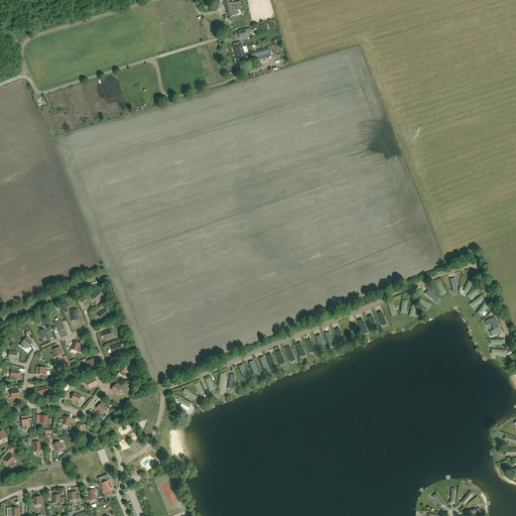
[(218,0),(220,4),(224,3),(225,5),(227,12),(228,12),(229,17),(237,15),(236,10),(240,8),(238,0),(232,0),(233,2),(230,3),(229,0),(218,0)]
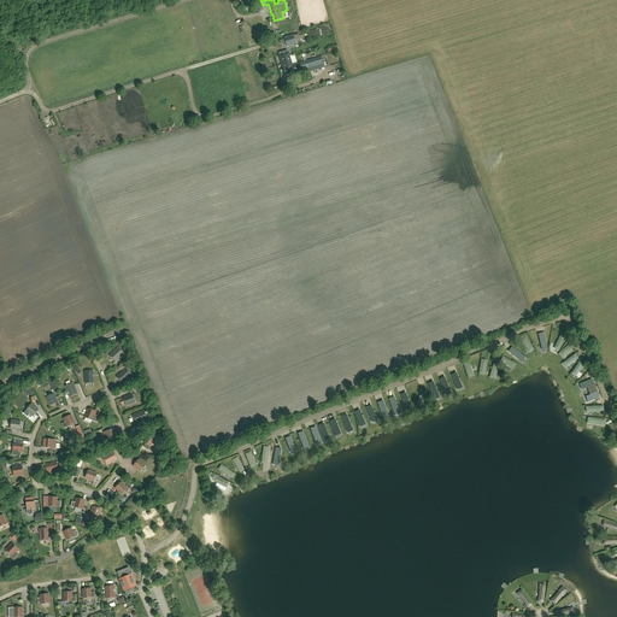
[(280,56),(286,77),(298,74),(294,64),(293,65),(292,60),(291,60),(289,57),(288,53),(285,54),(285,52),(280,53),(280,56)]
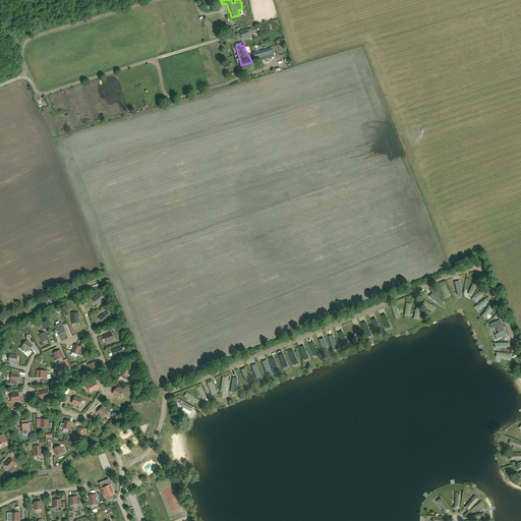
[(271,54),(270,48),(265,49),(252,53),(254,59),(266,55),(271,54)]
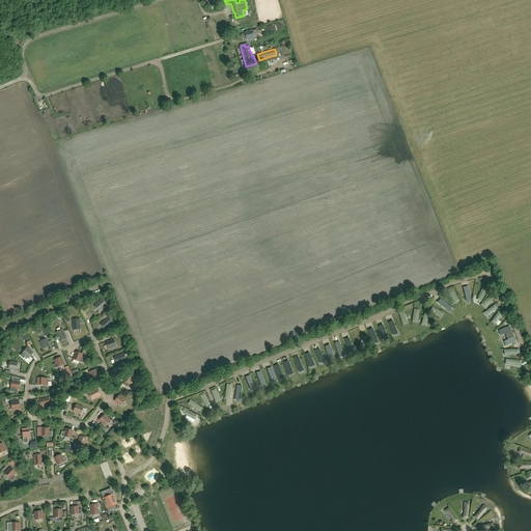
[(487,289),(483,287),(477,301),(481,303),(487,289)]
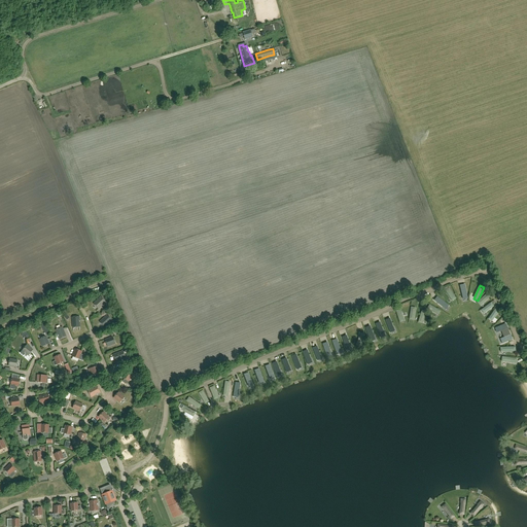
[(450,288),(446,291),(454,302),(458,299),(450,288)]
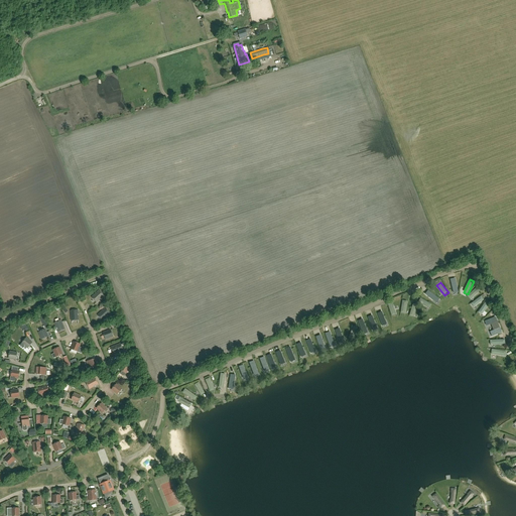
[(481,290),(478,287),(468,296),(471,299),(481,290)]
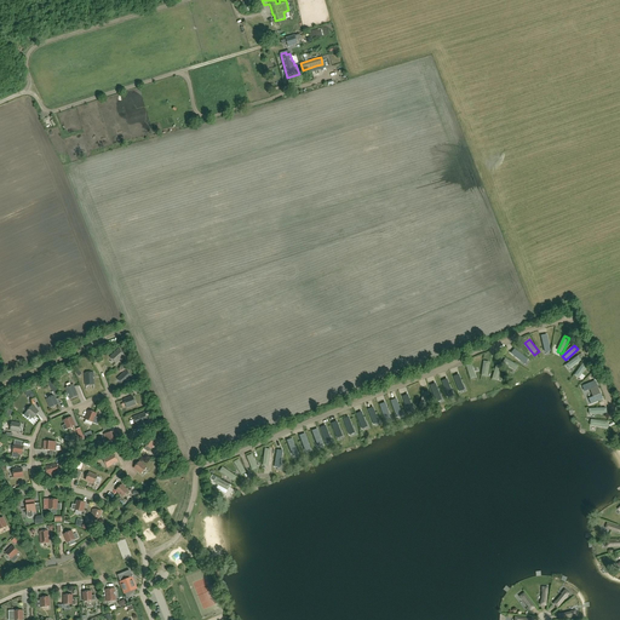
[(115,363),(125,355),(119,349),(110,357),(115,363)]
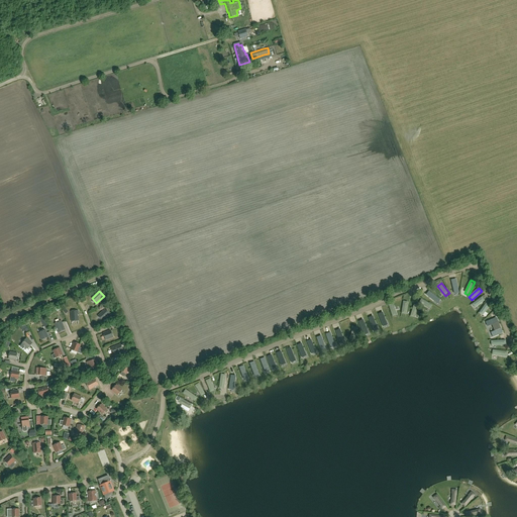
[(440,299),(431,291),(428,295),(438,302),(440,299)]
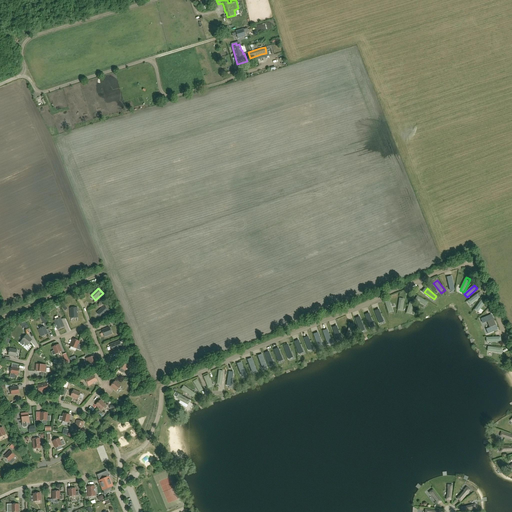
[(479,298),(477,295),(467,302),(470,305),(479,298)]
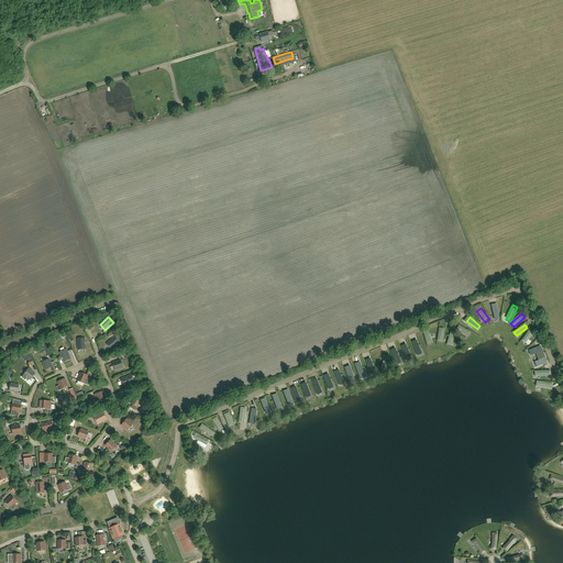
[(473,332),(461,326),(459,330),(471,337),(473,332)]
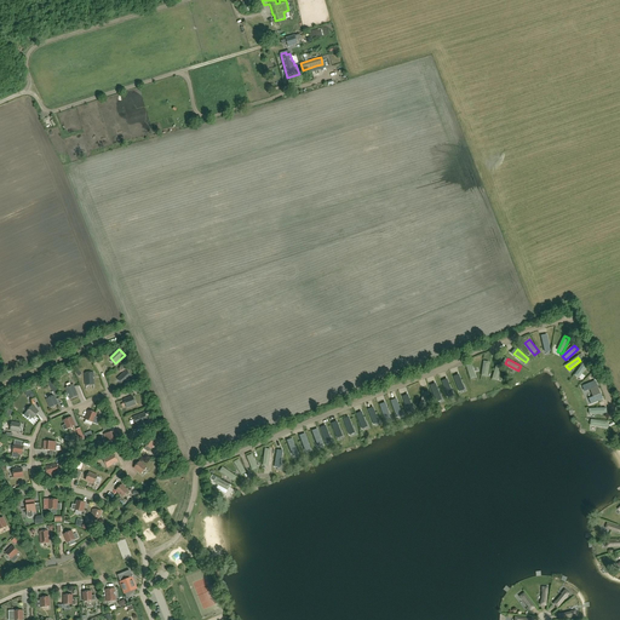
[(474,363),(469,366),(474,380),(480,378),(474,363)]
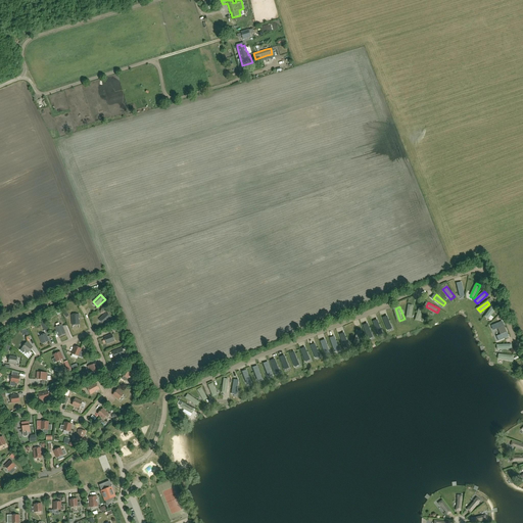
[(495,310),(491,306),(485,317),(488,320),(495,310)]
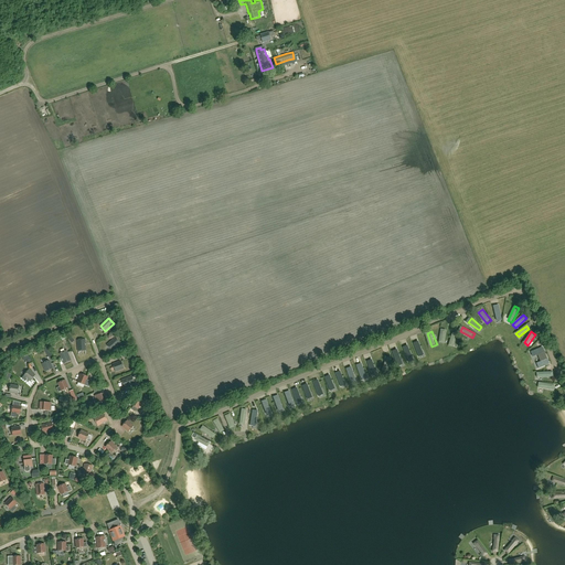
[(419,336),(415,338),(422,350),(426,348),(419,336)]
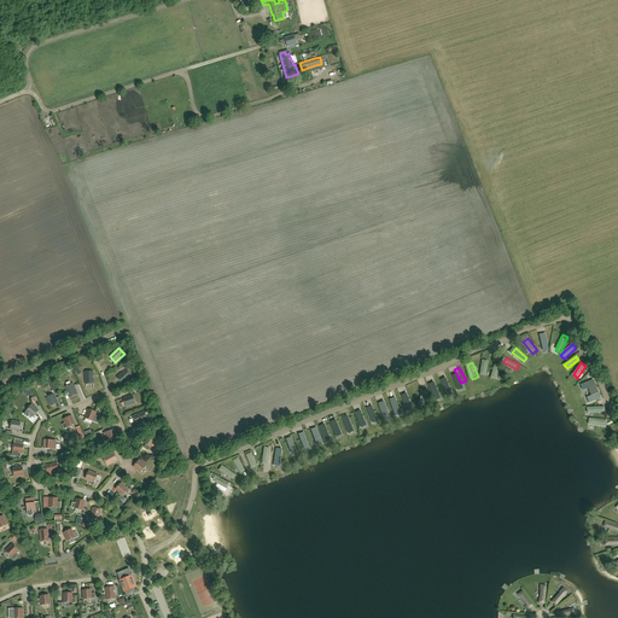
[(122,384),(132,375),(126,369),(117,378),(122,384)]
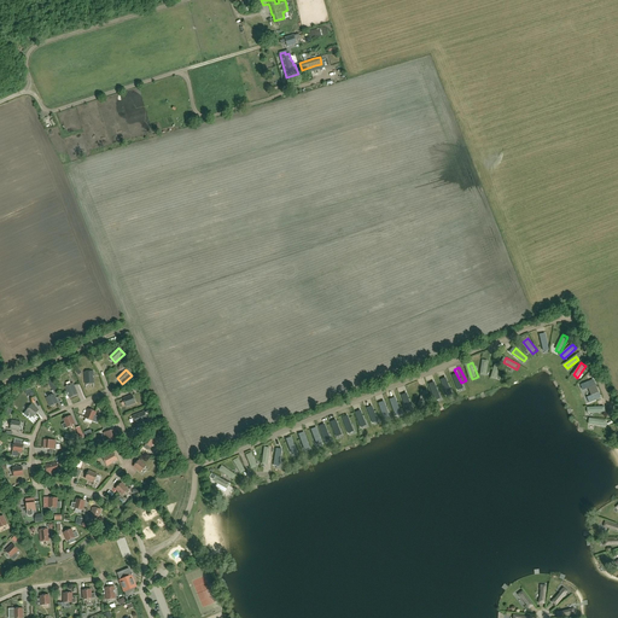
[(455,386),(443,377),(439,382),(453,390),(455,386)]
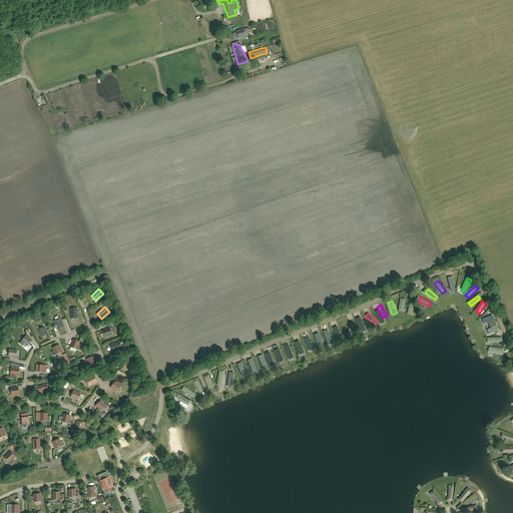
[(487,330),(489,334),(498,331),(492,316),(482,320),(484,324),(488,322),(491,329),(487,330)]
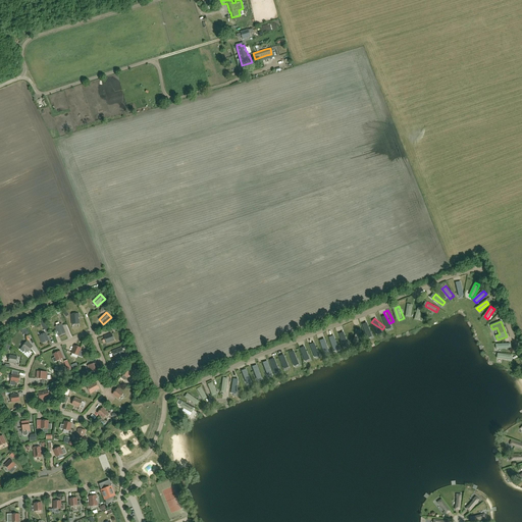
[(59,336),(65,333),(61,324),(55,326),(59,336)]
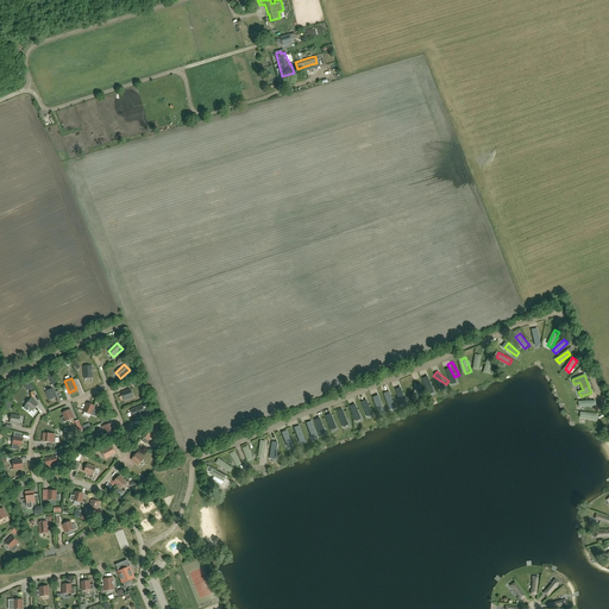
[(443,388),(429,382),(427,387),(440,393),(443,388)]
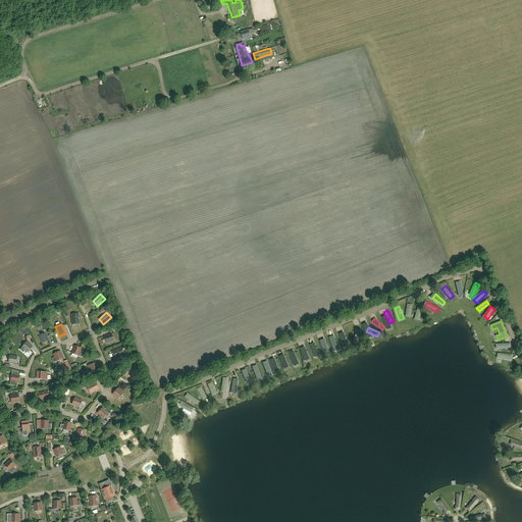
[(364,331),(359,330),(355,343),(361,344),(364,331)]
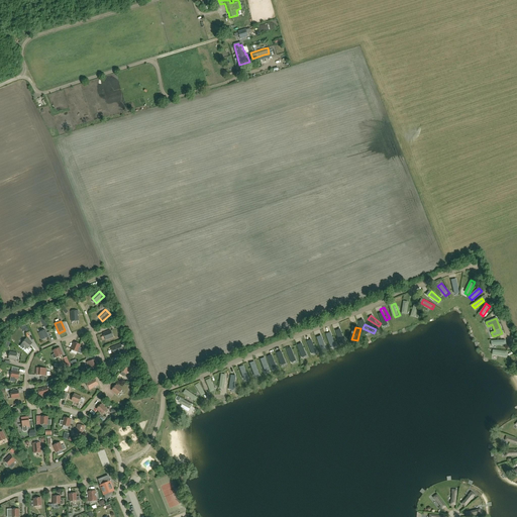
[(337,340),(333,328),(329,330),(333,341),(337,340)]
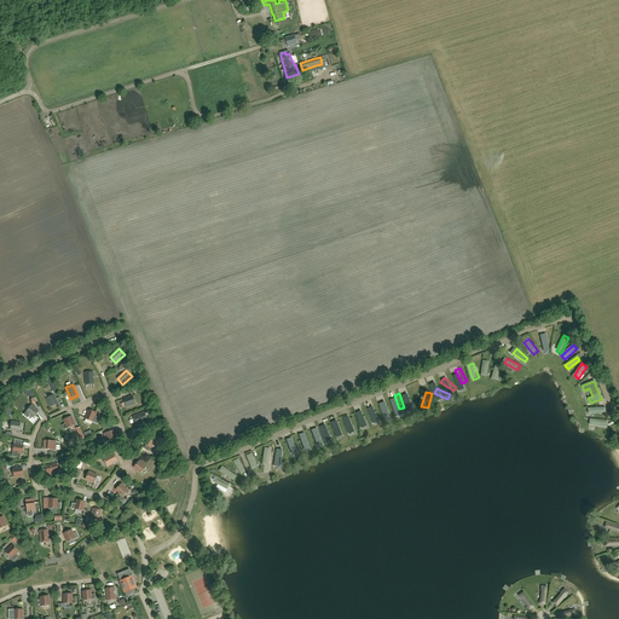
[(51,408),(58,404),(53,395),(46,399),(51,408)]
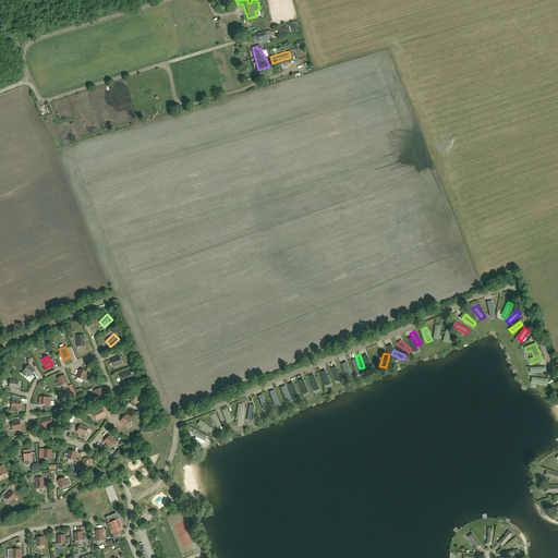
[(114,367),(122,364),(120,358),(111,360),(114,367)]
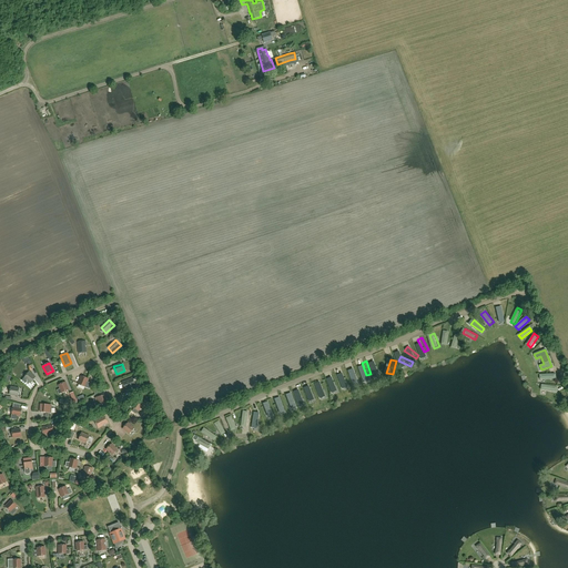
[(361,376),(354,364),(350,366),(355,378),(361,376)]
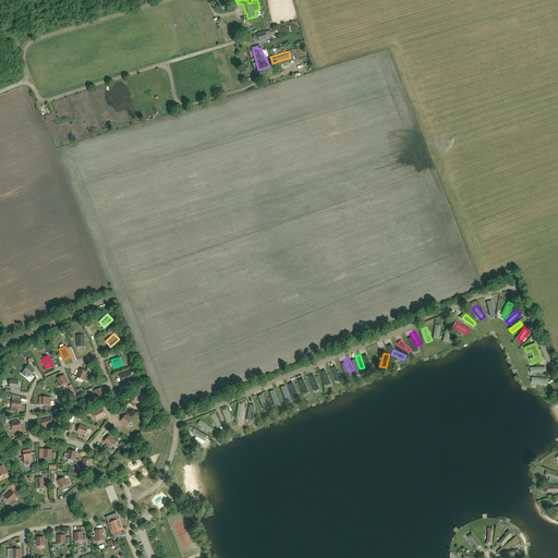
[(31,377),(35,371),(28,365),(24,372),(31,377)]
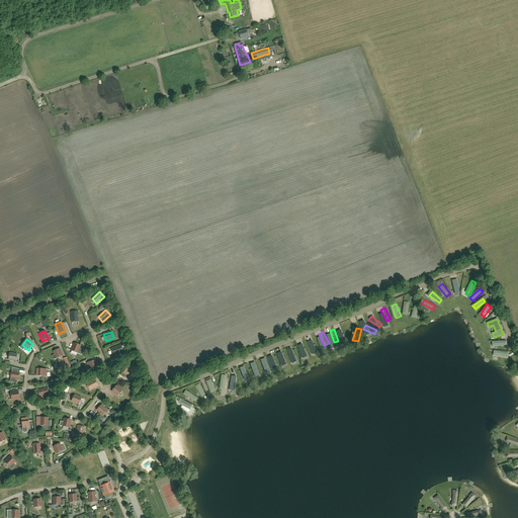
[(319,347),(309,340),(306,344),(317,351),(319,347)]
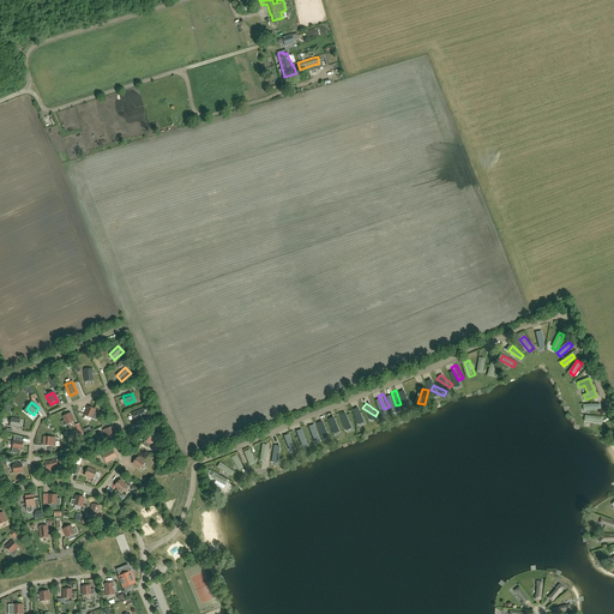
[(94,413),(95,410),(88,407),(84,416),(97,421),(98,415),(94,413)]
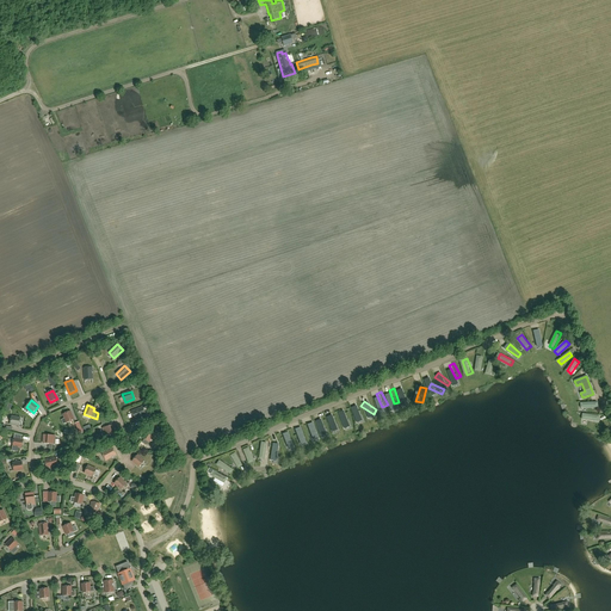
[(134,419),(146,415),(142,407),(131,412),(134,419)]
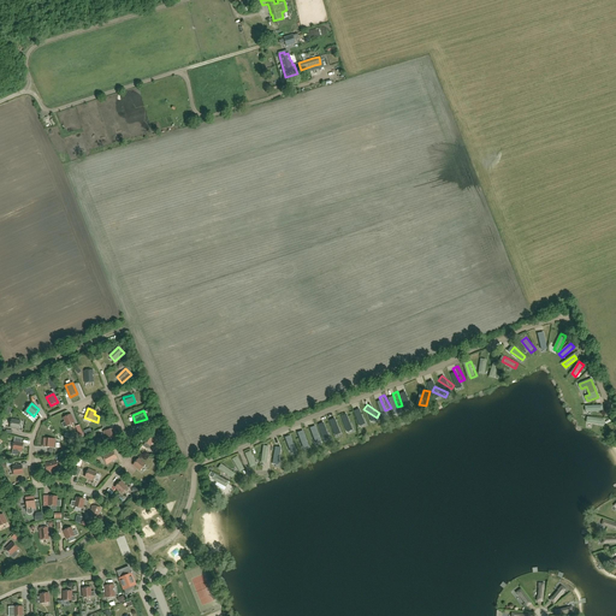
[(64,428),(75,424),(71,415),(64,418),(65,422),(61,424),(64,428)]
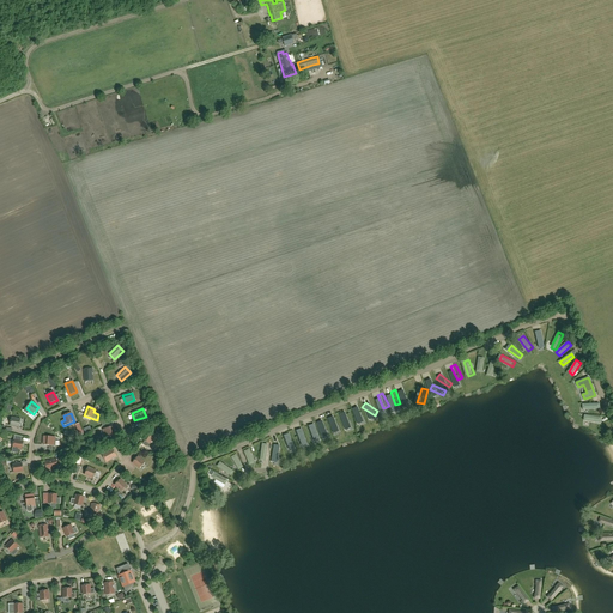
[(376,422),(362,414),(359,420),(374,426),(376,422)]
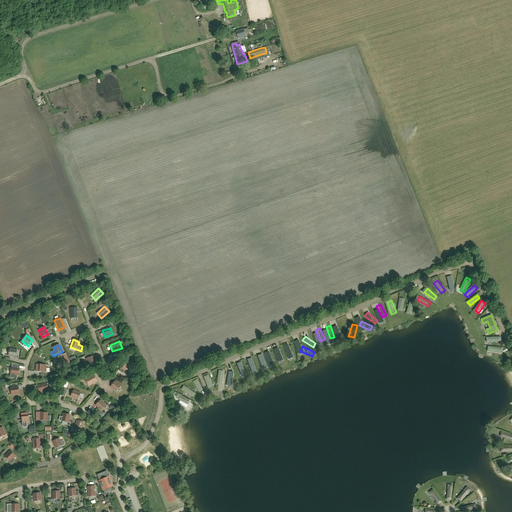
[(296,349),(292,347),(288,359),(293,361),(296,349)]
